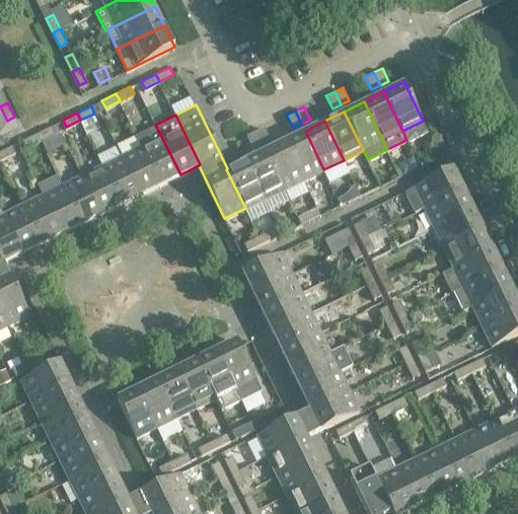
[(55,133),(52,125),(38,132),(41,139),(55,133)]
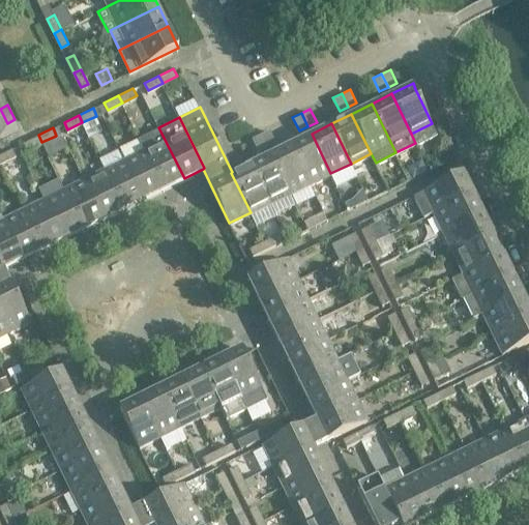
[(184,178),(158,127),(139,137),(144,148),(164,187),(184,178)]
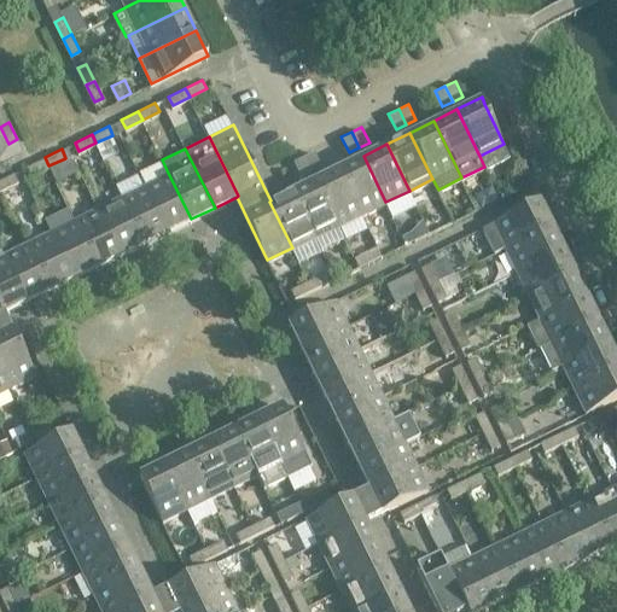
[(322,165),(315,150),(304,155),(312,170),(322,165)]
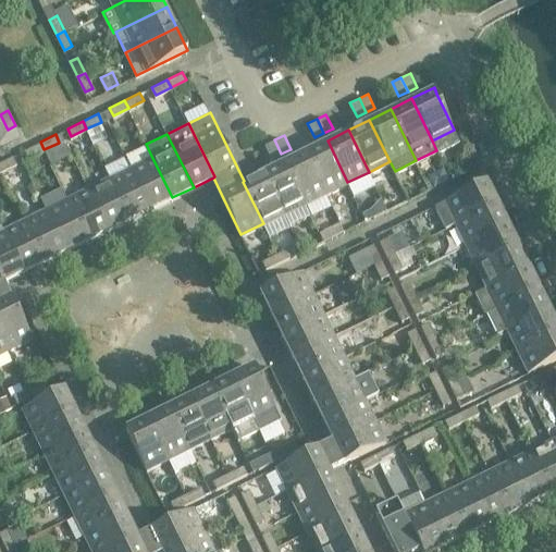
[(281,154),(274,139),(266,144),(272,158),(281,154)]
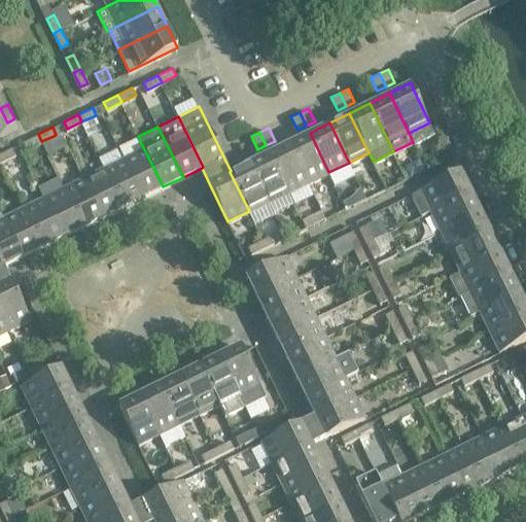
[(328,172),(310,133),(289,142),(309,182),(328,172)]
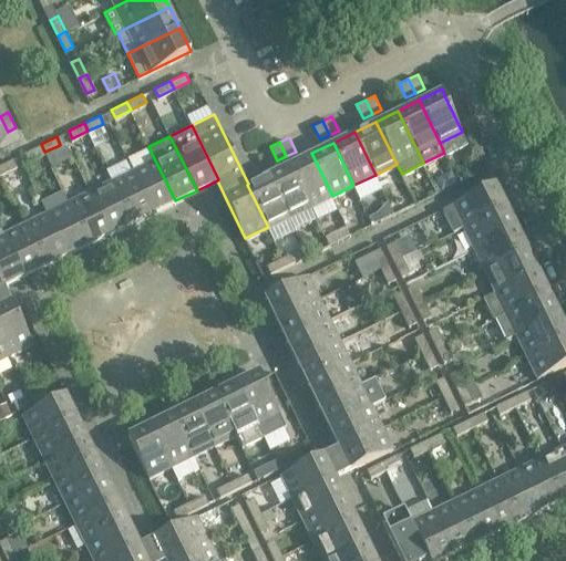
[(44,152),(41,144),(26,152),(29,159),(44,152)]
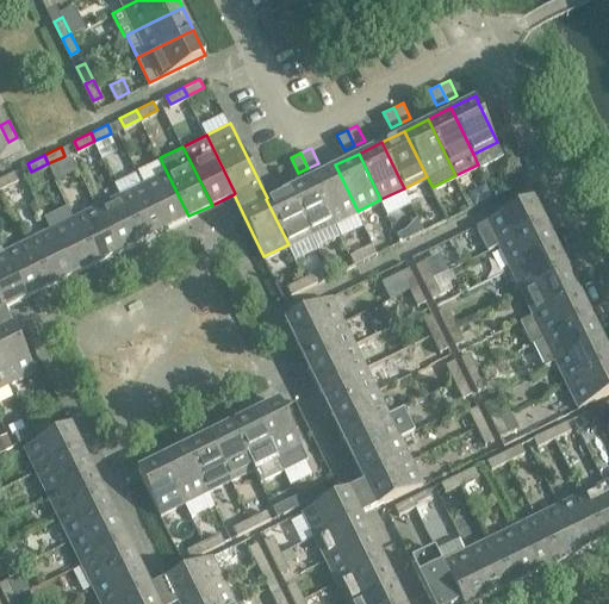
[(358,211),(335,164),(312,176),(335,222),(358,211)]
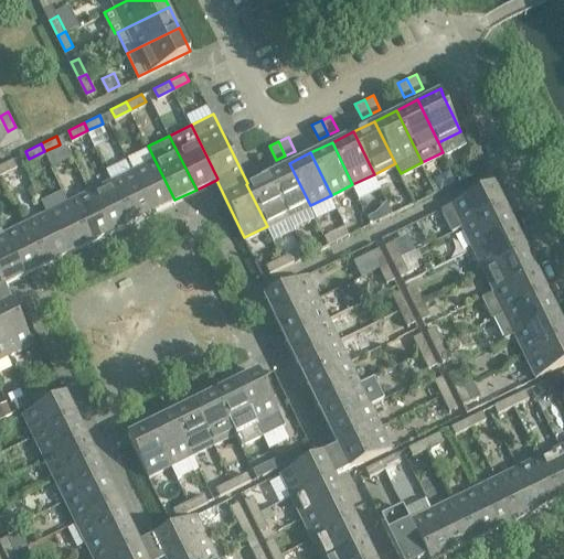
[(17,165),(13,157),(0,163),(0,169),(1,173),(17,165)]
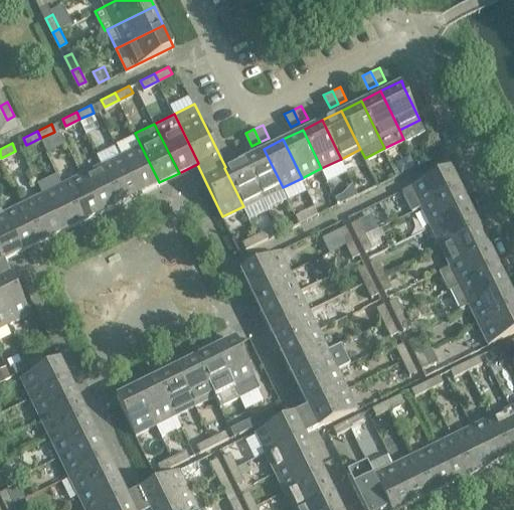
[(159,182),(140,144),(121,154),(140,192),(159,182)]
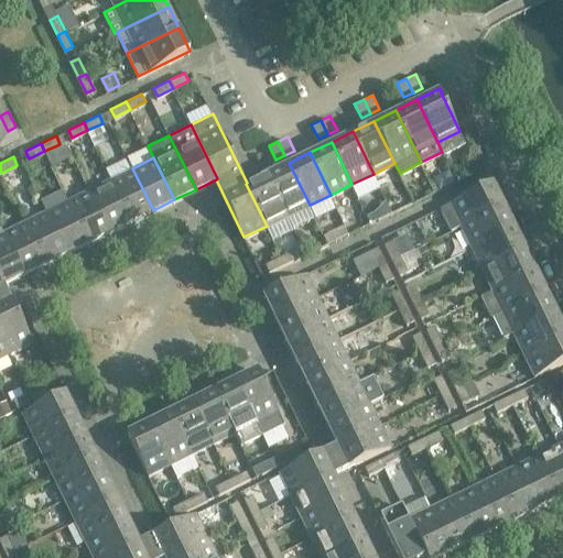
[(310,205),(289,163),(267,173),(288,216),(310,205)]
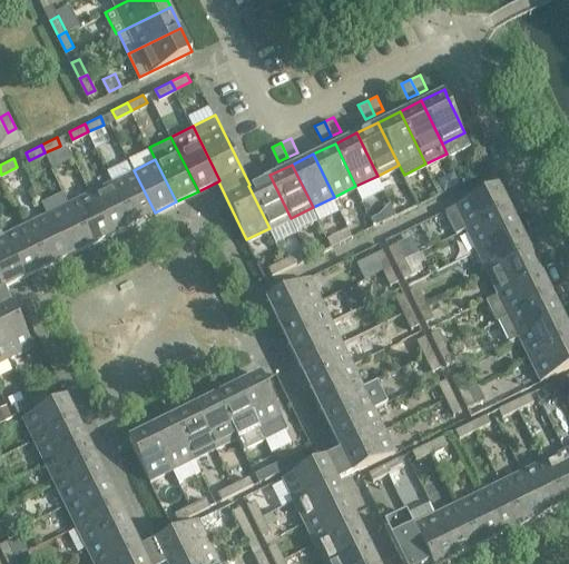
[(155,213),(134,170),(113,180),(133,224),(155,213)]
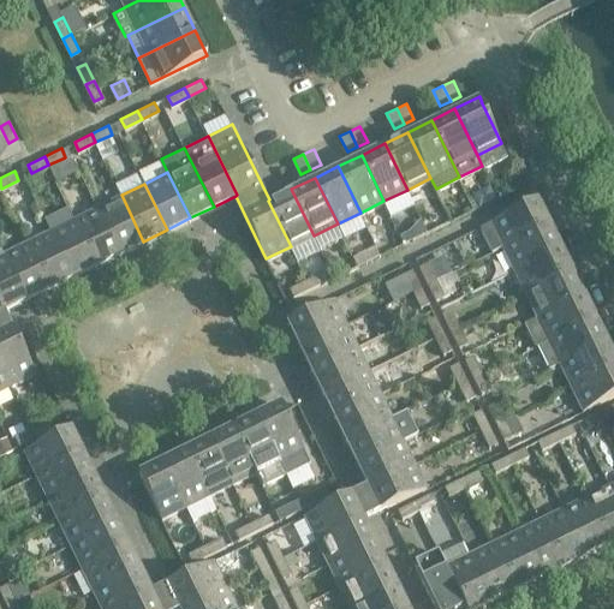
[(314,236),(291,189),(269,199),(268,201),(291,246),(314,236)]
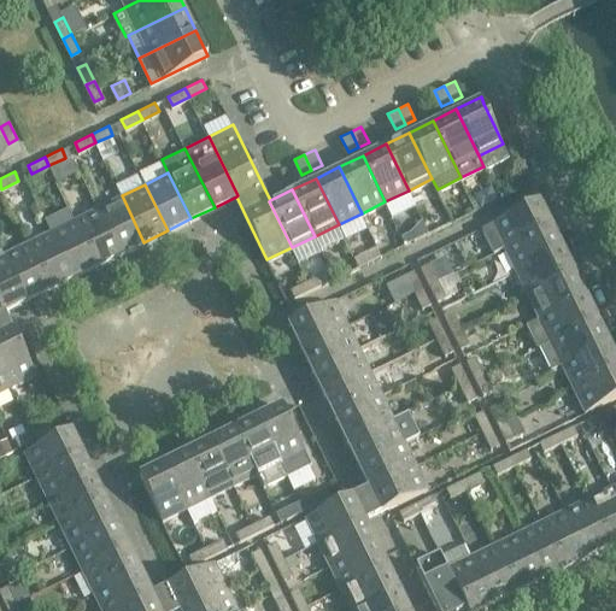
[(144,242),(122,195),(98,207),(121,253),(144,242)]
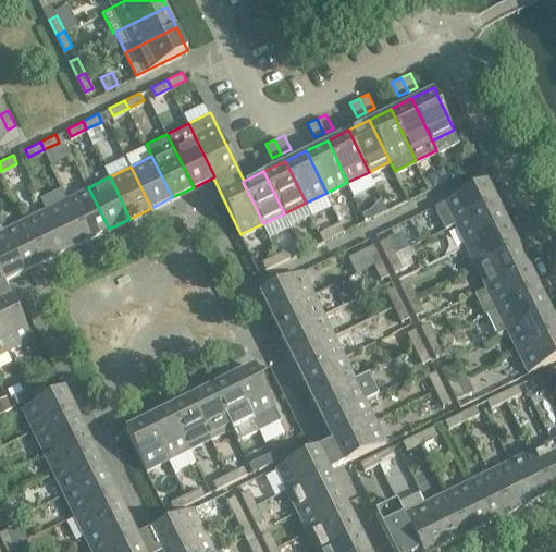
[(486,179),(480,182),(436,204),(447,225),(456,221),(497,201),(486,179)]
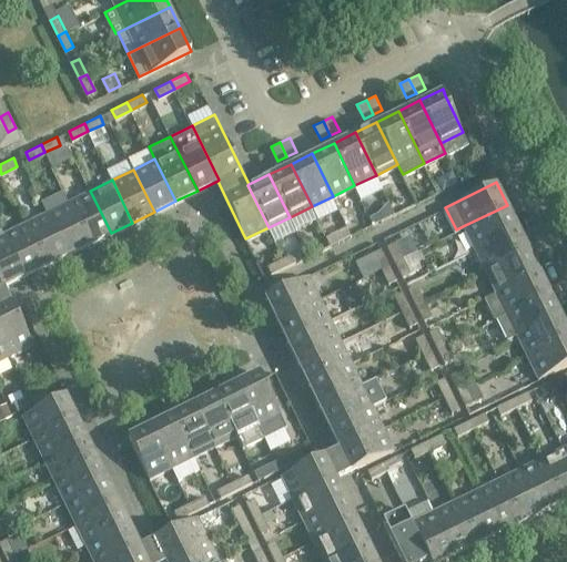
[(41,200),(47,212),(68,254),(90,244),(69,201),(62,188),(41,200)]
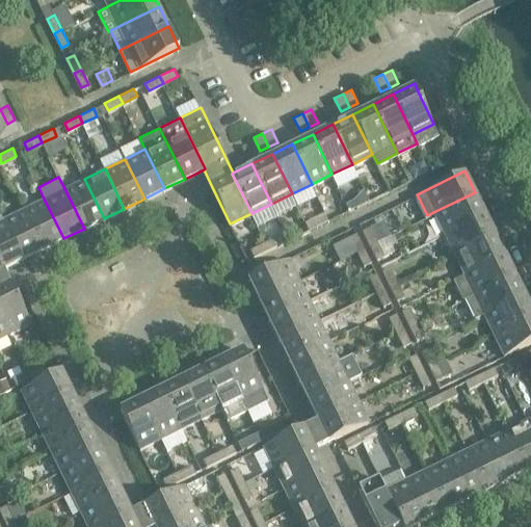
[(104,218),(84,179),(64,188),(84,229),(104,218)]
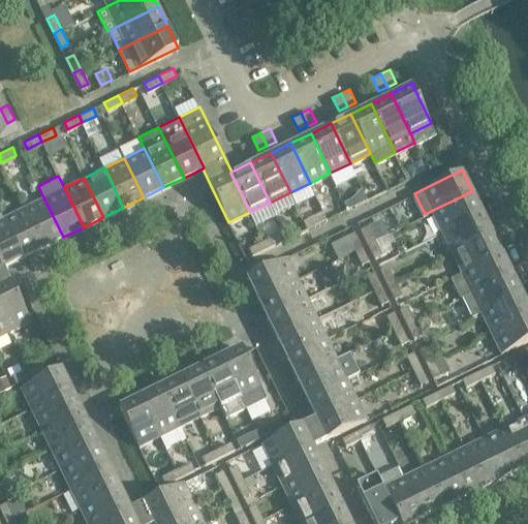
[(482,211),(472,191),(433,210),(442,230),(482,211)]
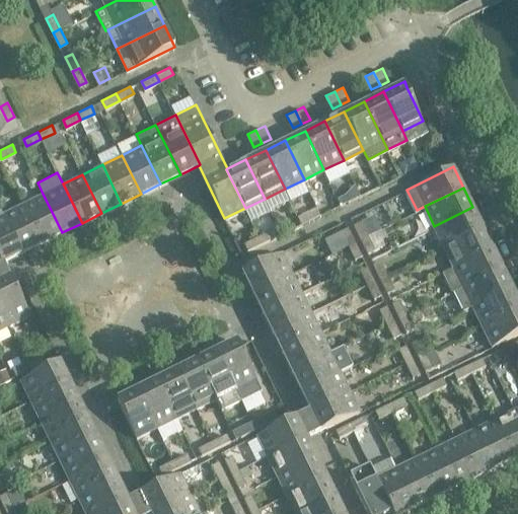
[(62,232),(43,194),(23,203),(43,242),(62,232)]
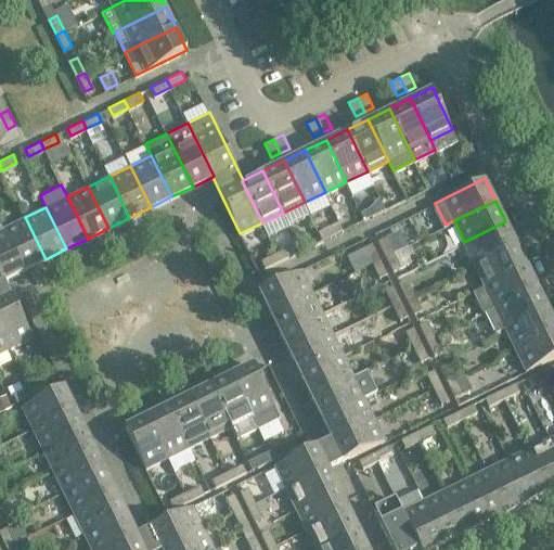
[(46,259),(25,217),(4,228),(24,269),(46,259)]
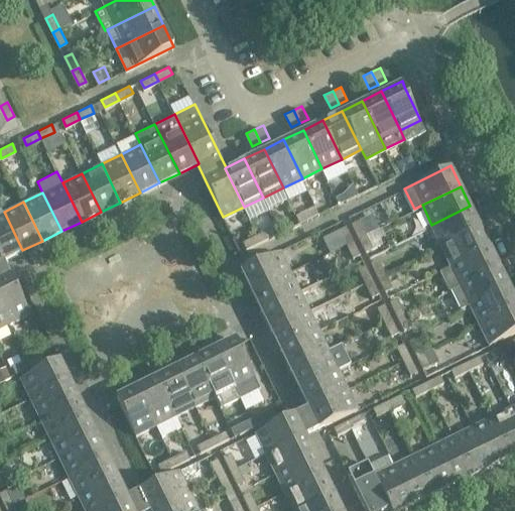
[(480,225),(470,206),(431,225),(441,244),(480,225)]
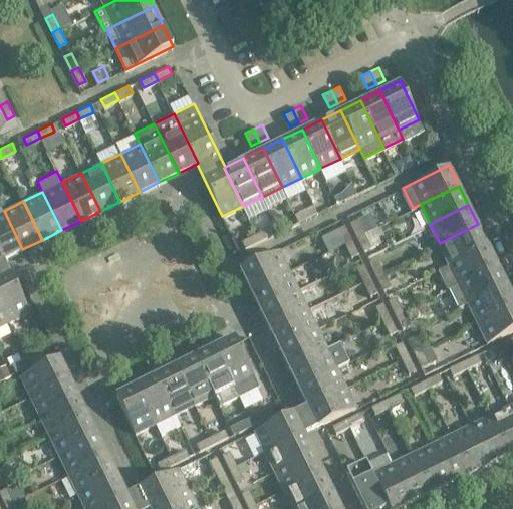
[(22,249),(4,211),(0,212),(0,252),(3,259),(22,249)]
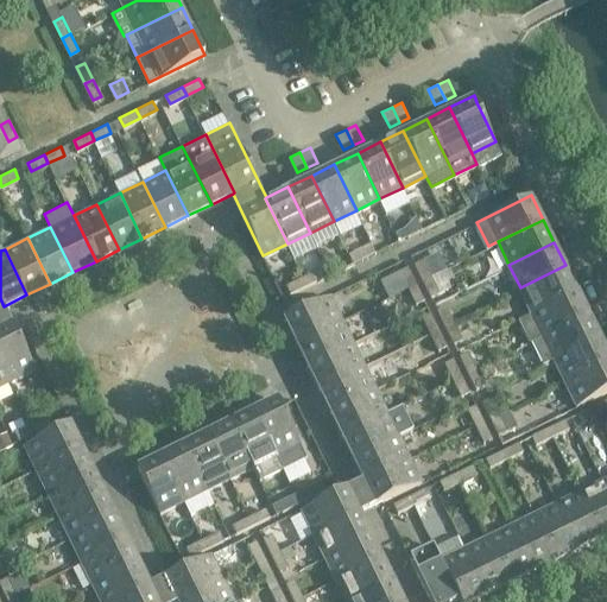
[(423,258),(415,261),(423,278),(431,274),(423,258)]
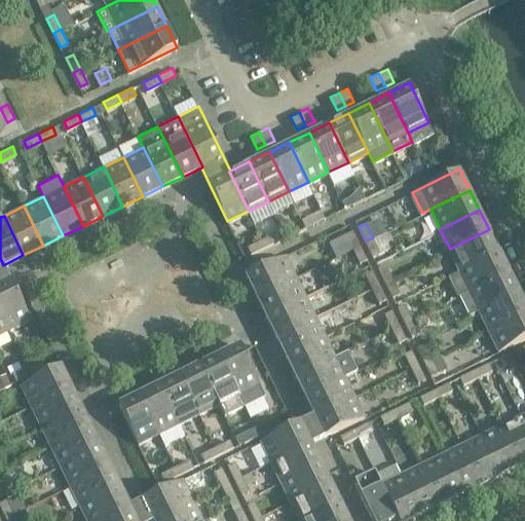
[(360,244),(353,229),(345,232),(352,247),(360,244)]
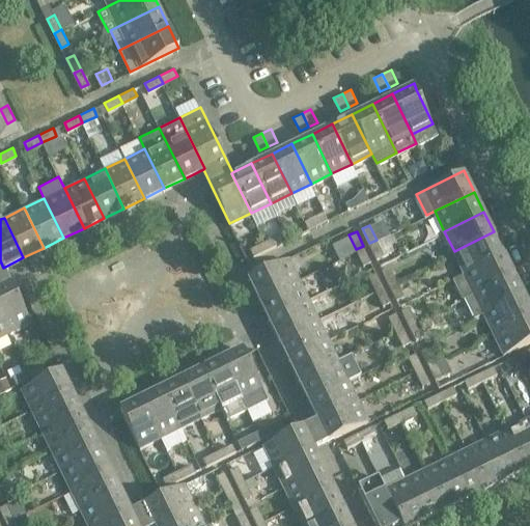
[(504,252),(494,231),(454,251),(464,272),(504,252)]
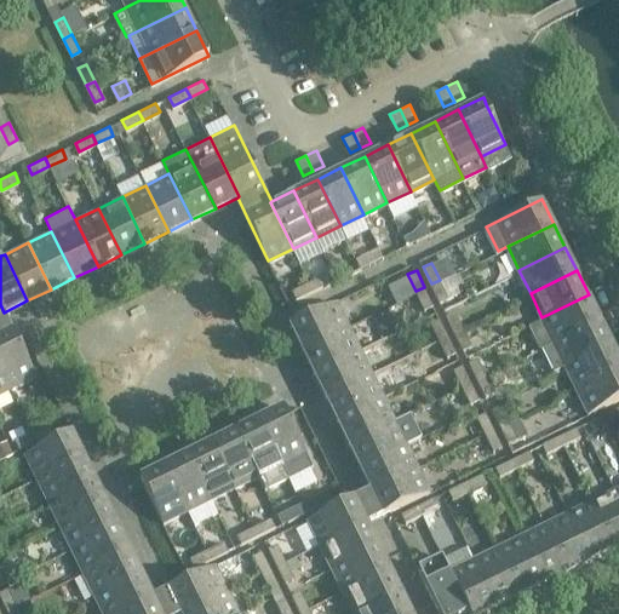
[(326,273),(309,281),(314,290),(331,281),(326,273)]
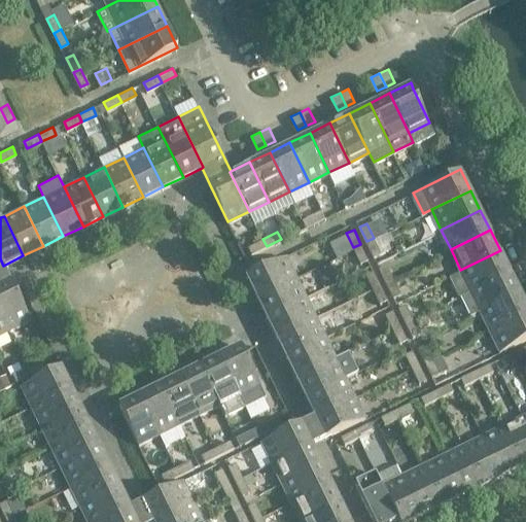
[(381,252),(374,238),(366,241),(374,255),(381,252)]
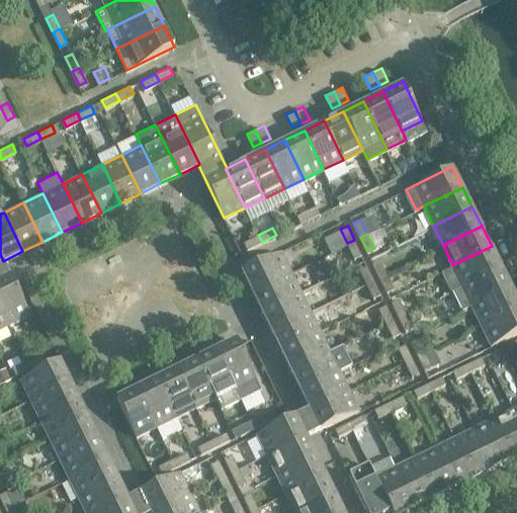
[(262,242),(258,235),(244,242),(248,249),(262,242)]
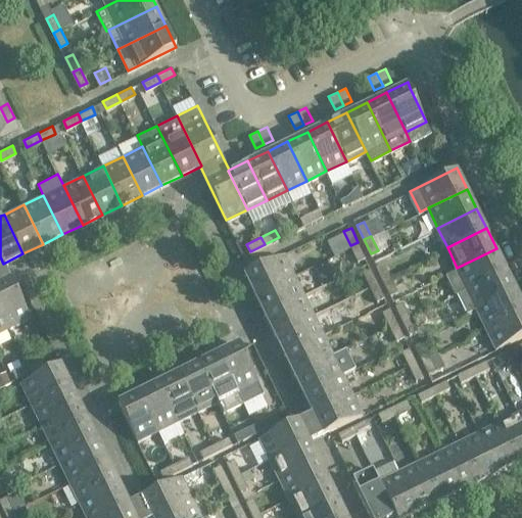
[(365,256),(358,242),(350,245),(358,260),(365,256)]
